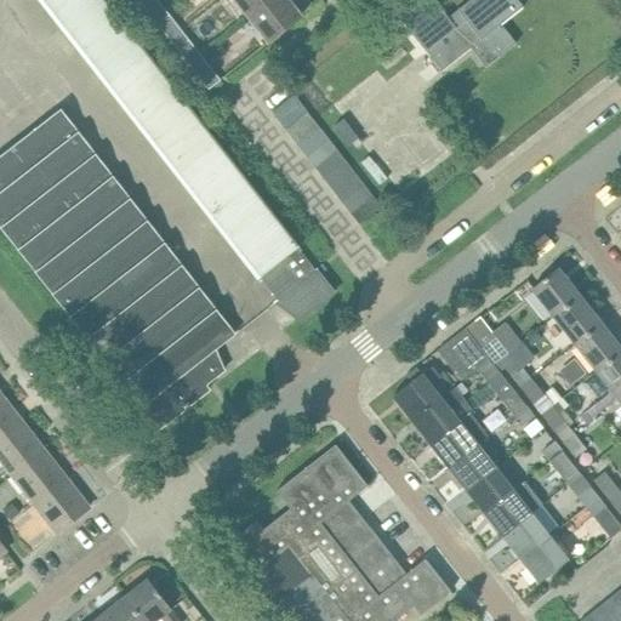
[(315,272),(297,249),(300,248),(106,0),(41,0),(262,280),(260,281),(275,302),(298,319),(298,320),(335,292),(317,271),(315,272)]
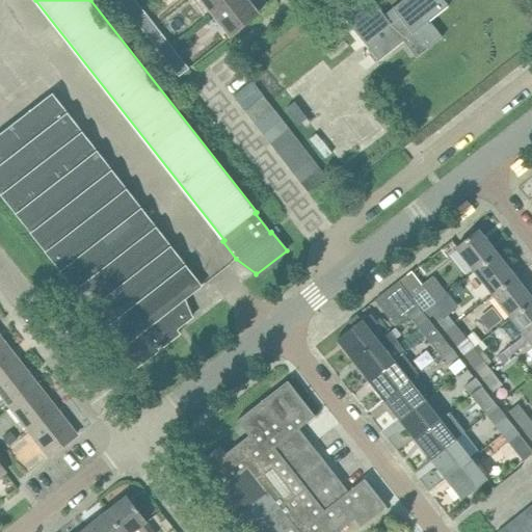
[(120,0),(129,11),(138,4),(135,0),(120,0)]
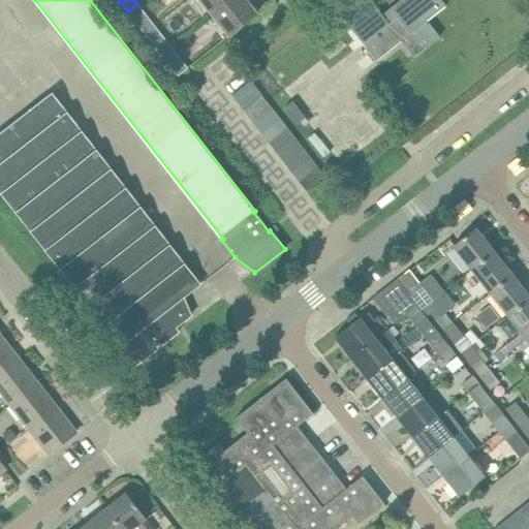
[(230,0),(199,0),(212,14),(230,0)]
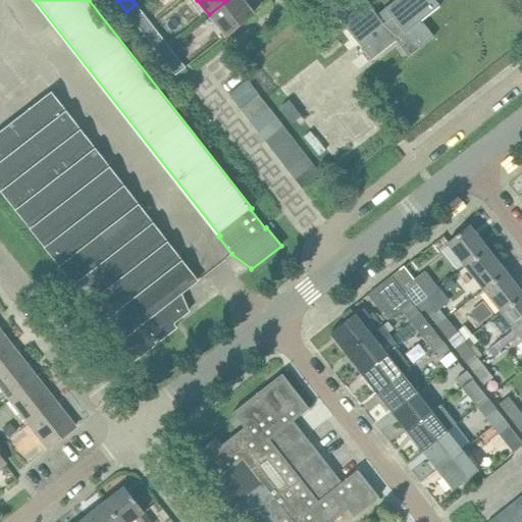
[(243,0),(227,0),(209,14),(225,36),(254,13),(253,12),(248,6),(243,0)]
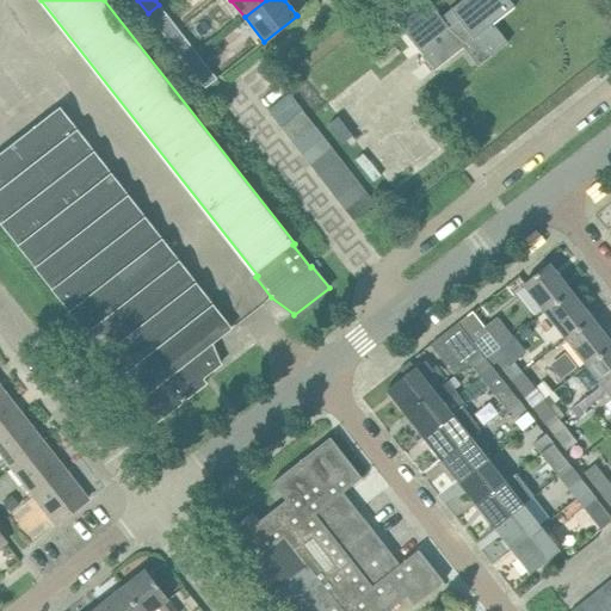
[(493,24),(514,7),(508,0),(462,0),(440,17),(427,0),(399,0),(387,10),(419,51),(436,71),(463,48),(477,67),(508,43),(493,24)]
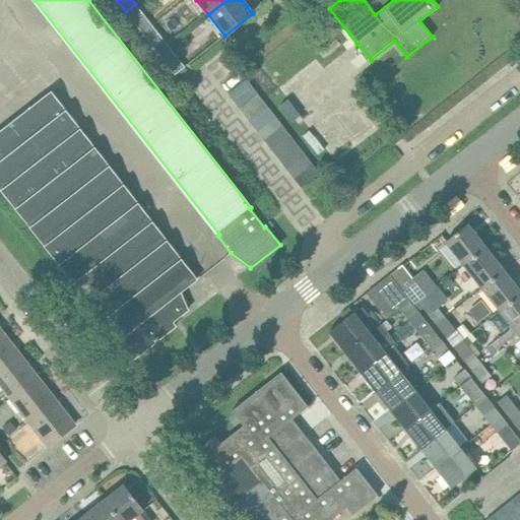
[(142,31),(151,24),(135,4),(126,11),(142,31)]
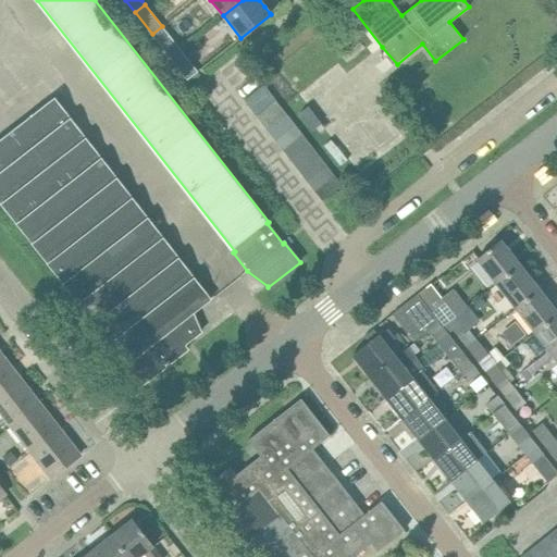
[(162,26),(152,34),(165,51),(175,44),(162,26)]
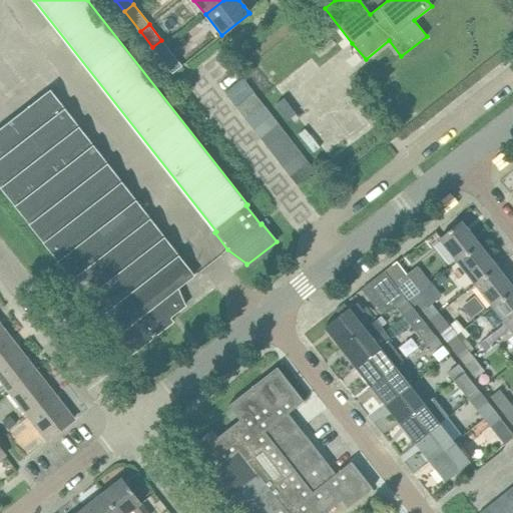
[(165,45),(156,52),(169,69),(178,62),(165,45)]
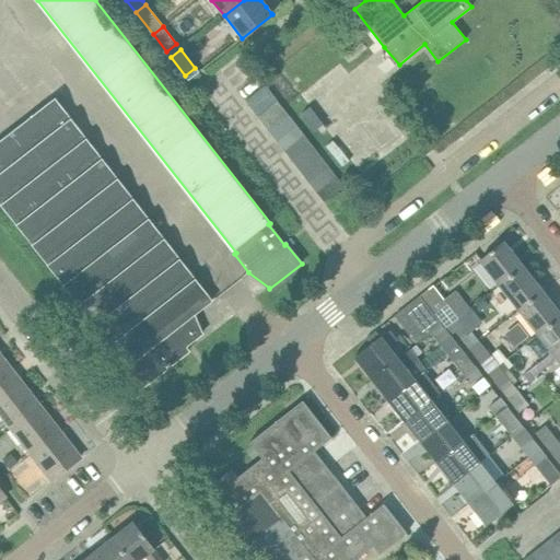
[(257,117),(277,102),(265,86),(245,102),(257,117)]
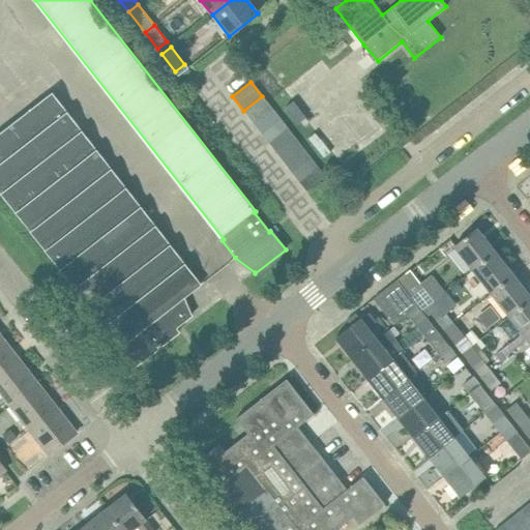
[(181,324),(192,316),(190,315),(183,298),(200,285),(53,95),(0,136),(0,192),(136,366),(178,333),(172,324),(177,320),(181,324)]
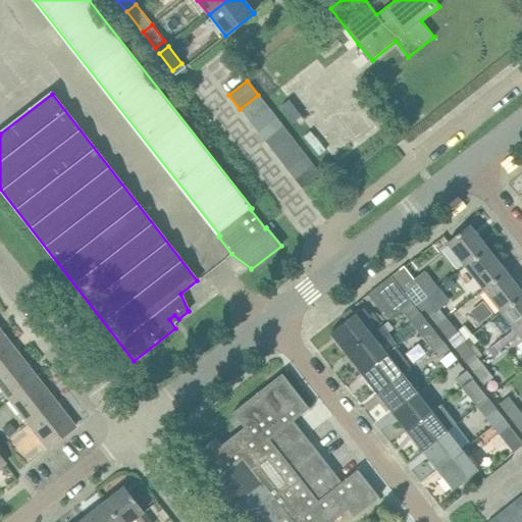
[(251,123),(269,109),(258,95),(240,109),(251,123)]
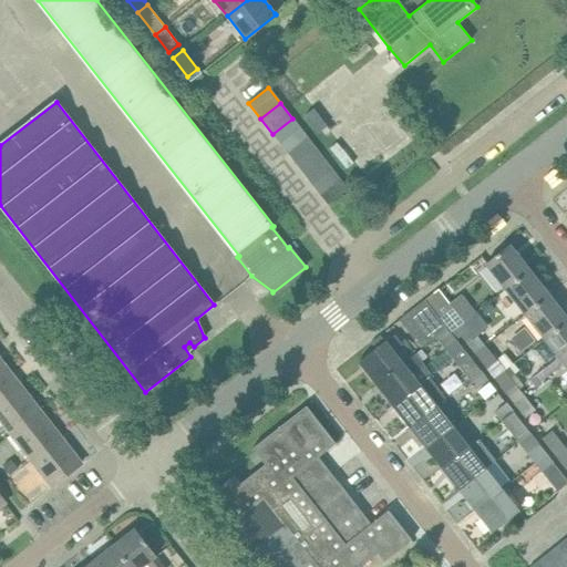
[(313,110),(305,116),(318,133),(327,126),(313,110)]
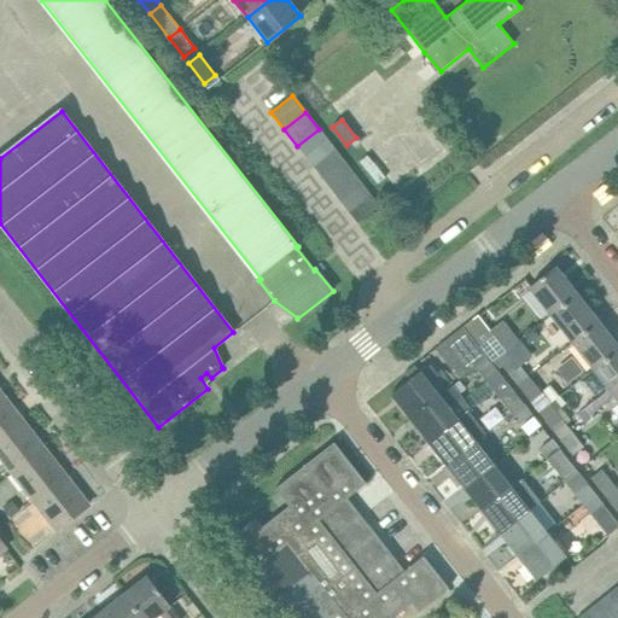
[(305,157),(327,140),(319,129),(297,146),(305,157)]
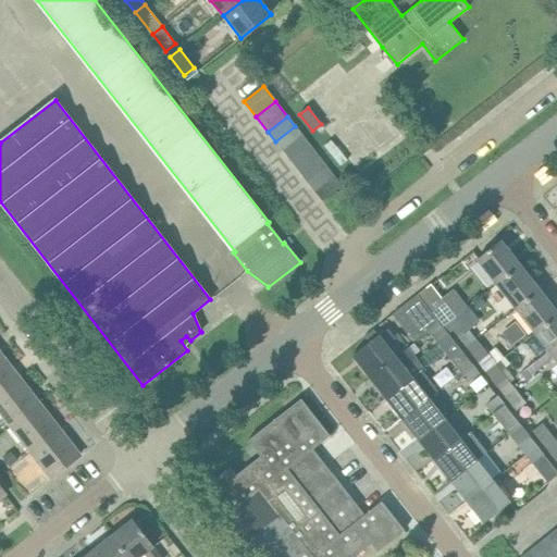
[(283,151),(302,136),(295,126),(275,141),(283,151)]
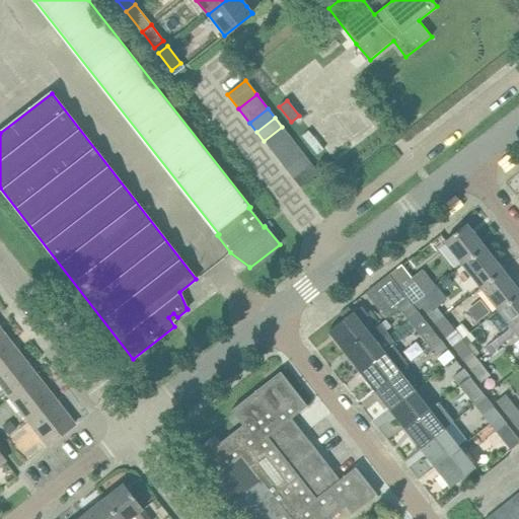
[(272,151),(290,137),(282,127),(264,141),(272,151)]
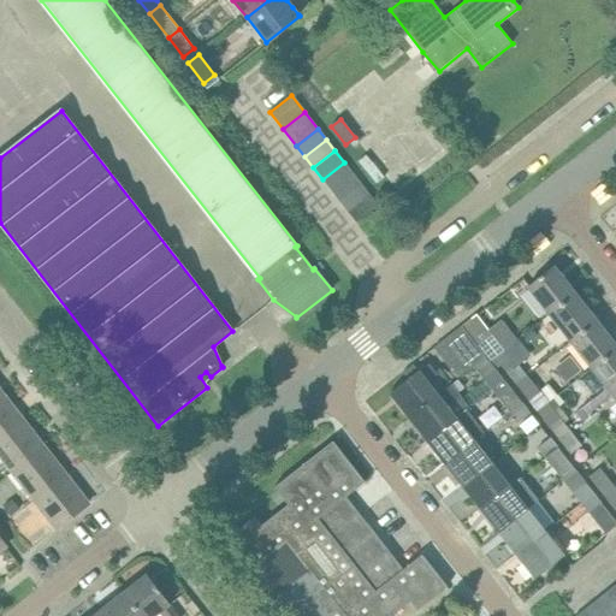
[(332,191),(354,175),(344,163),(323,179),(332,191)]
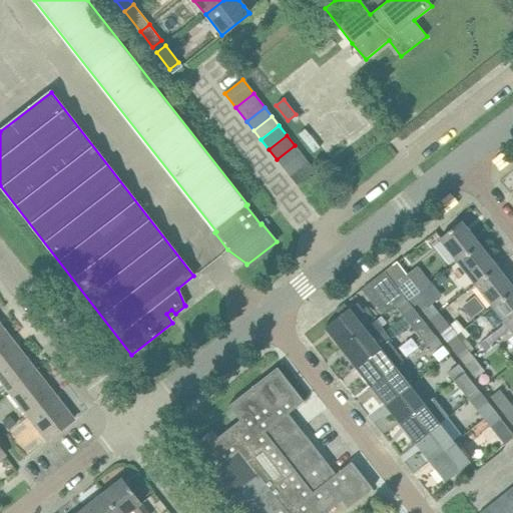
[(284,169),(303,155),(295,145),(277,159),(284,169)]
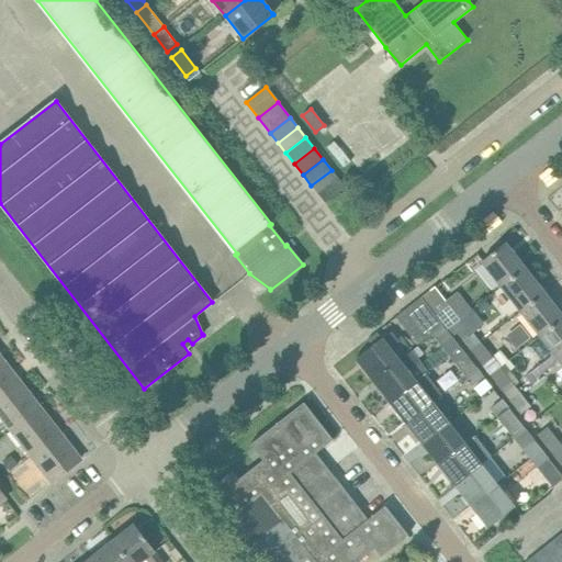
[(318,194),(338,179),(332,170),(311,186),(318,194)]
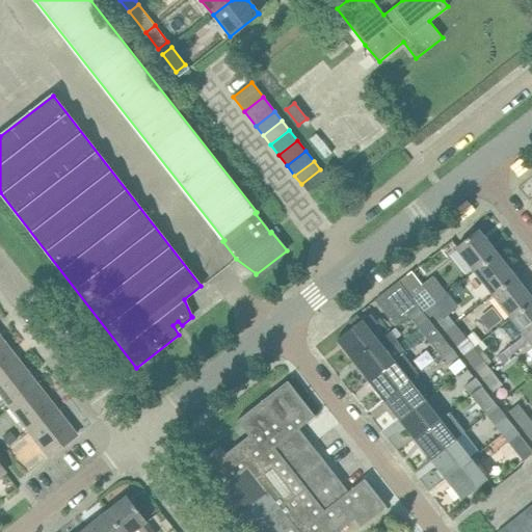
[(308,192),(309,191),(326,178),(320,169),(301,184),(308,192)]
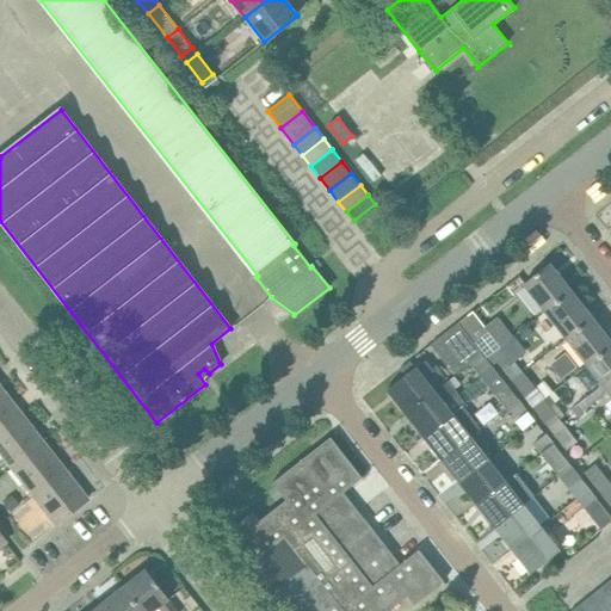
[(544,312),(571,291),(549,264),(523,284),(544,312)]
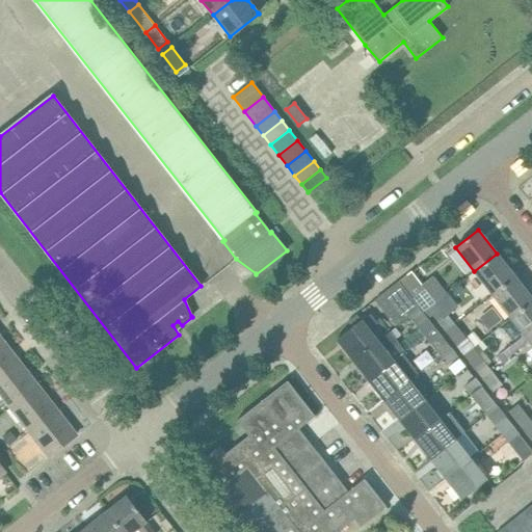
[(491,295),(515,276),(497,254),(474,271),(491,295)]
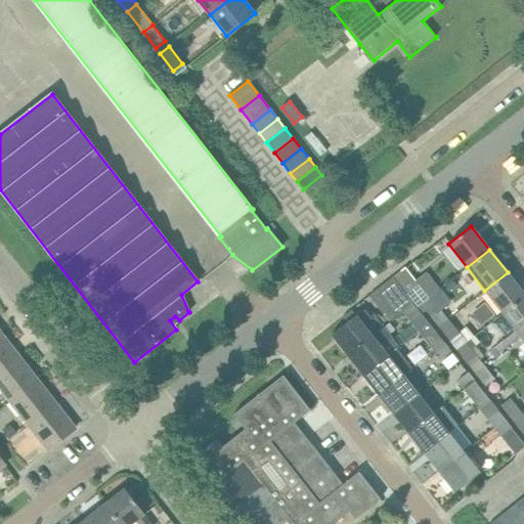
[(421,258),(408,267),(431,299),(456,280),(443,262),(430,271),(421,258)]
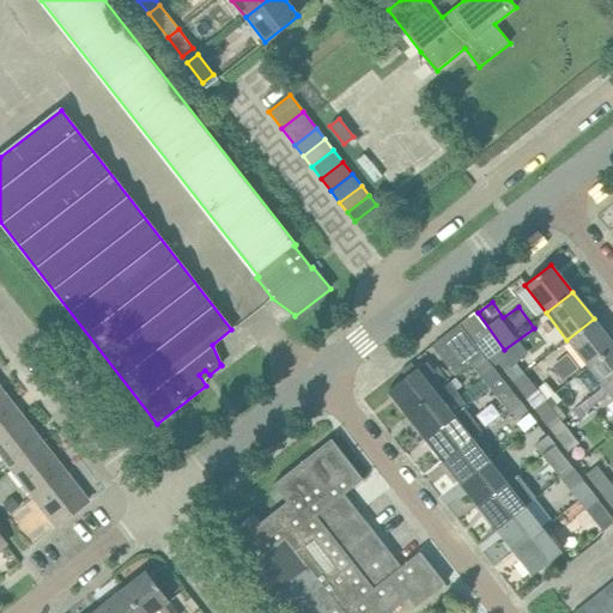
[(481,332),(469,316),(460,325),(486,358),(501,346),(486,329),(481,332)]
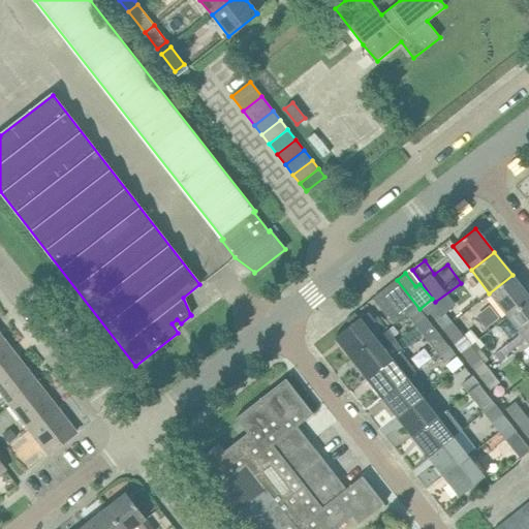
[(507,316),(528,300),(528,296),(512,275),(489,293),(507,316)]
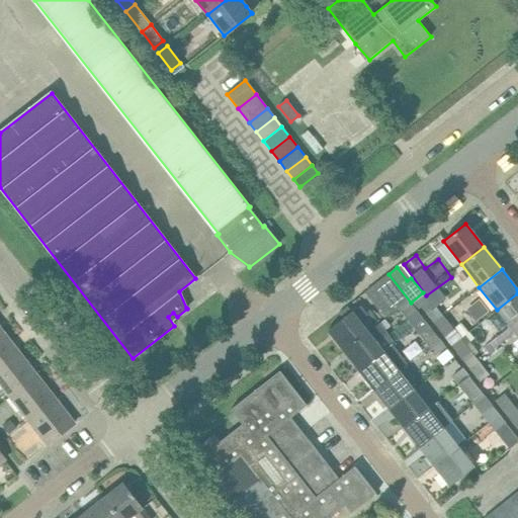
[(386,317),(398,309),(408,300),(387,274),(374,284),(389,304),(380,310),(386,317)]
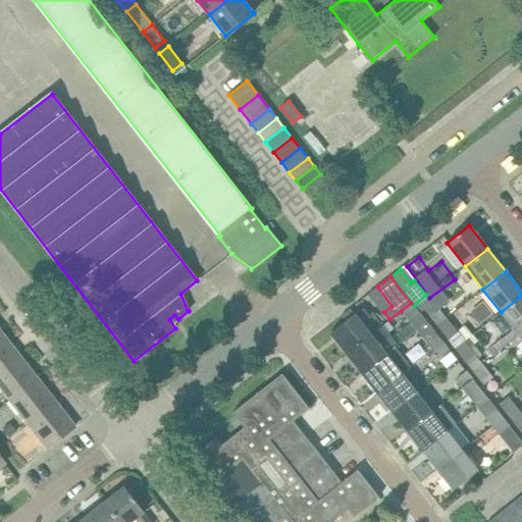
[(487,327),(479,316),(470,323),(447,291),(436,298),(467,342),(487,327)]
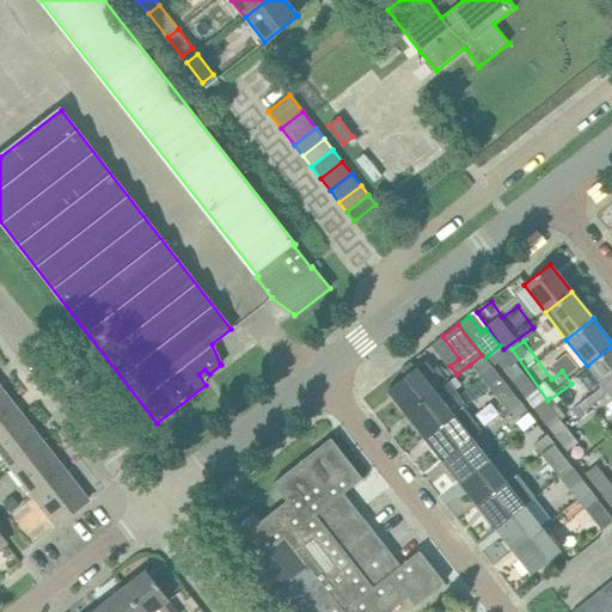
[(609,393),(611,390),(611,347),(587,366),(609,393)]
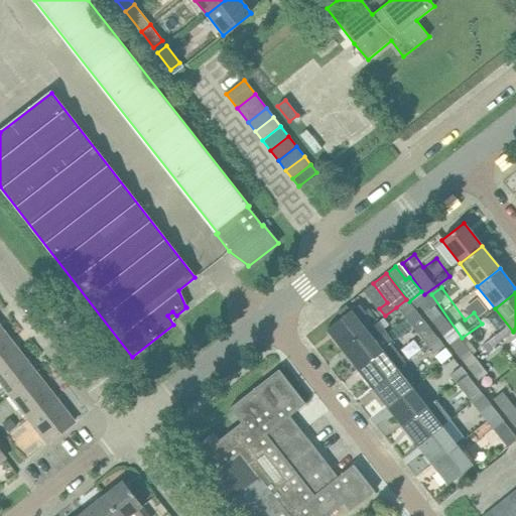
[(409,303),(406,299),(396,307),(404,316),(411,326),(421,317),(415,308),(410,303),(409,303)]
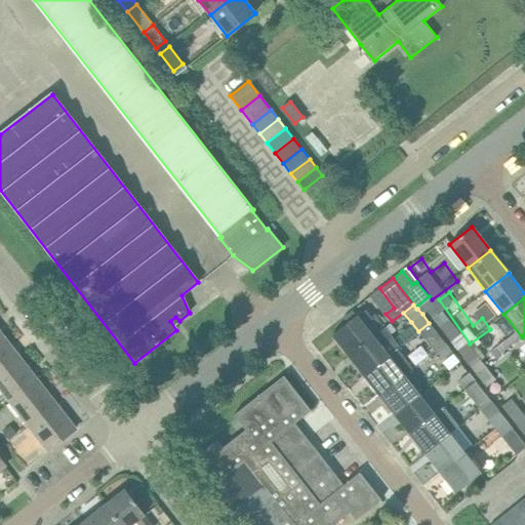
[(439,327),(449,320),(439,308),(430,315),(439,327)]
